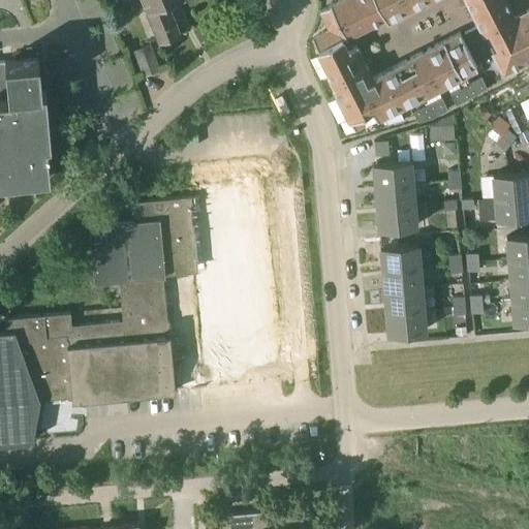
[(168,5),(181,0),(143,0),(159,43),(180,35),(168,5)]
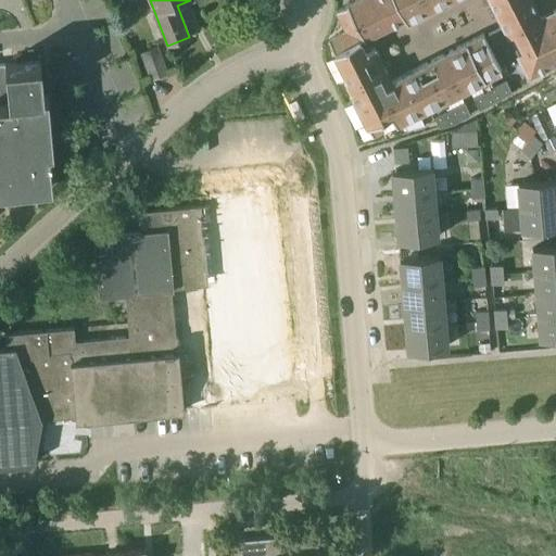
[(429,106),(440,126),(454,122),(470,113),(464,100),(444,110),(440,101),(479,80),(483,90),(472,96),(478,105),(479,108),(512,90),(506,78),(494,85),(489,75),(501,70),(483,34),(443,54),(391,80),(391,79),(374,47),(365,51),(363,48),(359,40),(363,38),(364,39),(390,26),(377,0),(357,0),(337,11),(346,30),(346,32),(328,41),(354,92),(351,93),(373,135),(382,129),(383,129),(388,137),(402,133),(397,123),(406,117),(429,106)]
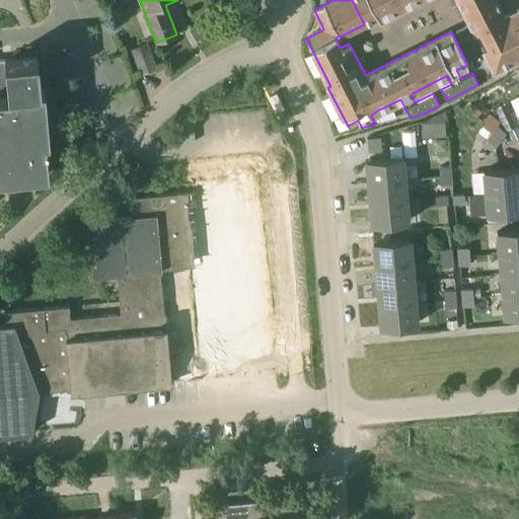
[(352,0),(364,24),(377,18),(380,23),(426,0),(457,0),(457,1),(458,0),(352,0)]
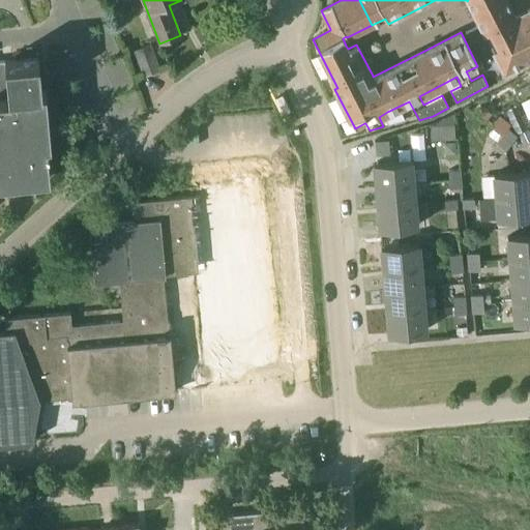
[(484,34),(505,72),(529,59),(529,8),(513,17),(504,0),(468,0),(467,1),(476,18),(479,25),(466,32),(470,41),(484,34)]
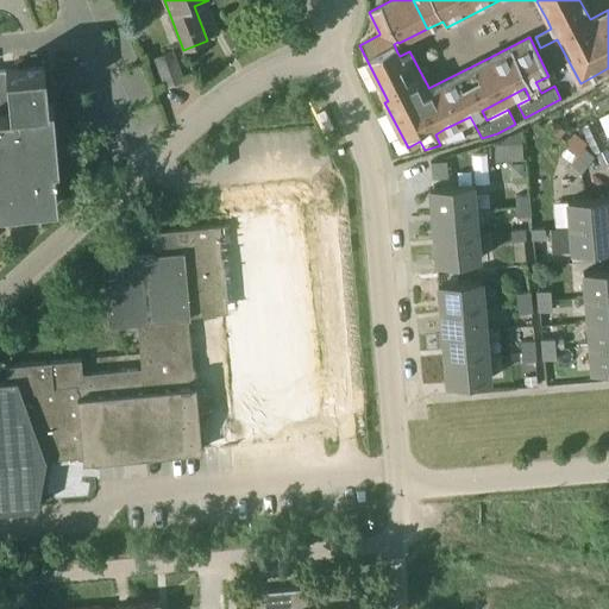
[(183,79),(175,56),(173,51),(155,58),(165,86),(183,79)]
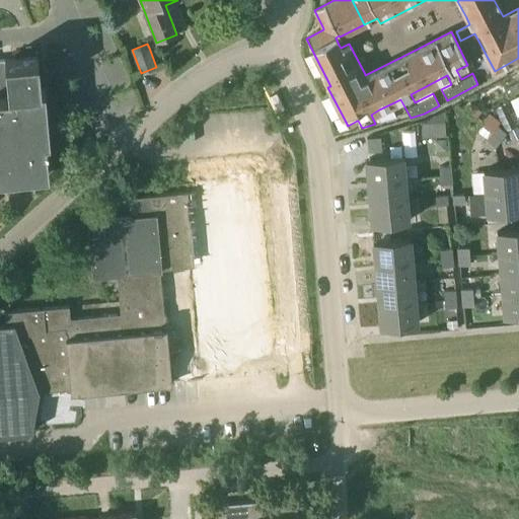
[(0,60),(0,178),(49,174),(46,142),(50,141),(45,89),(41,89),(38,57),(12,59),(0,60)]
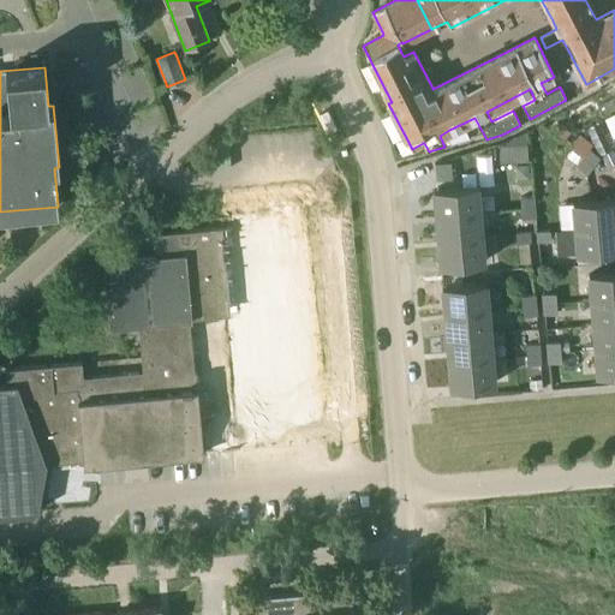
[(562,142),(566,137),(557,130),(553,135),(562,142)]
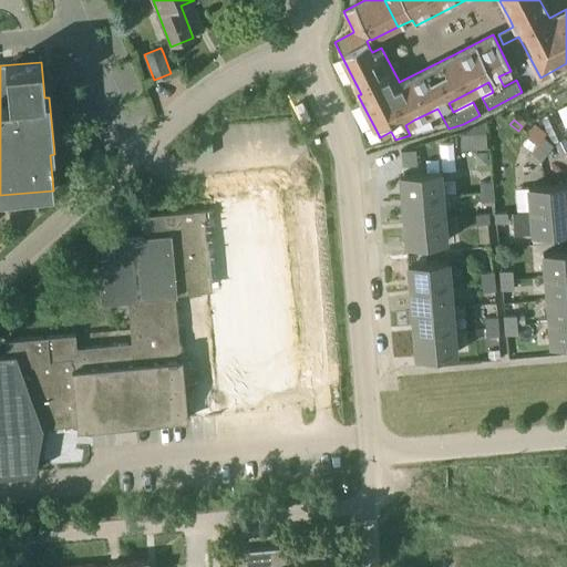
[(554,146),(544,138),(538,146),(548,154),(554,146)]
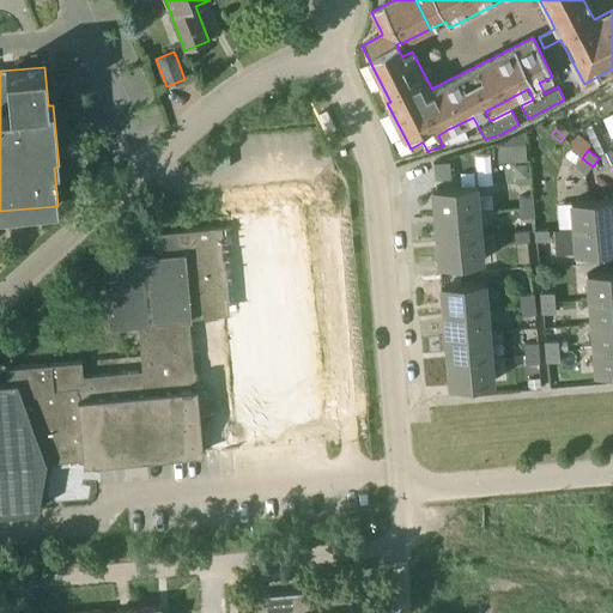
[(587,175),(593,167),(582,158),(576,168),(587,175)]
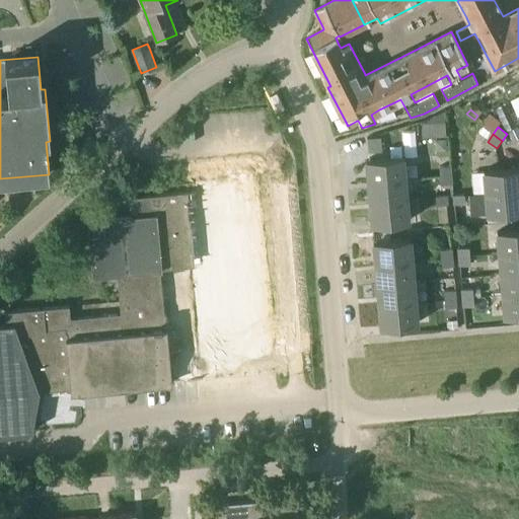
[(368,181),(404,178),(402,157),(366,160),(368,181)]
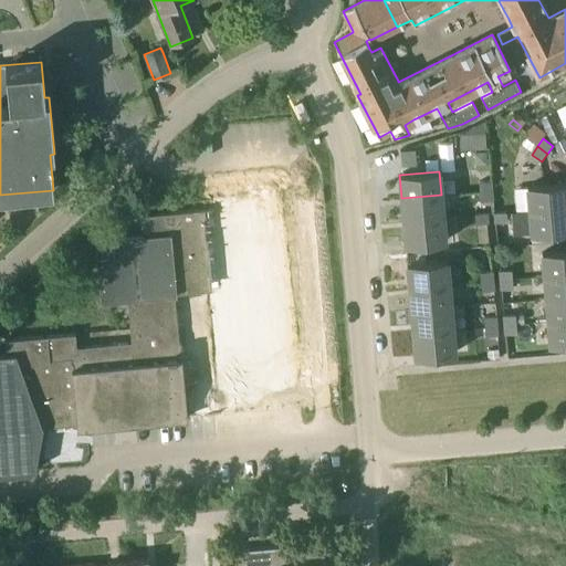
[(479,191),(493,190),(492,181),(479,181),(479,191)]
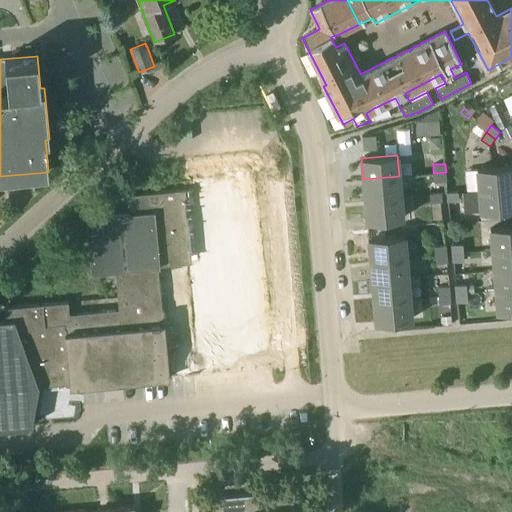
[(479,190),(511,187),(511,165),(477,169),(479,190)]
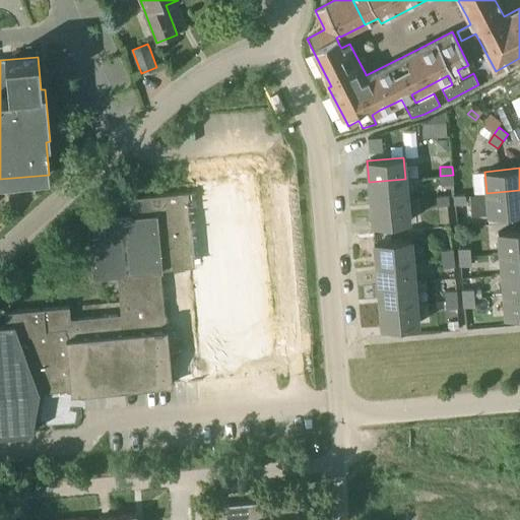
[(440,185),(453,184),(453,175),(440,176),(440,185)]
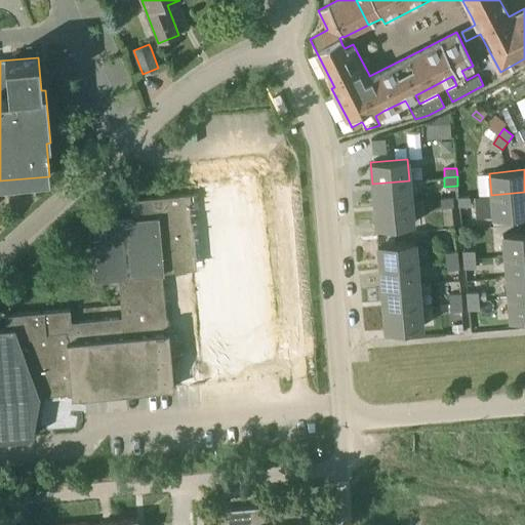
[(409,180),(372,184),(374,205),(411,202),(409,180)]
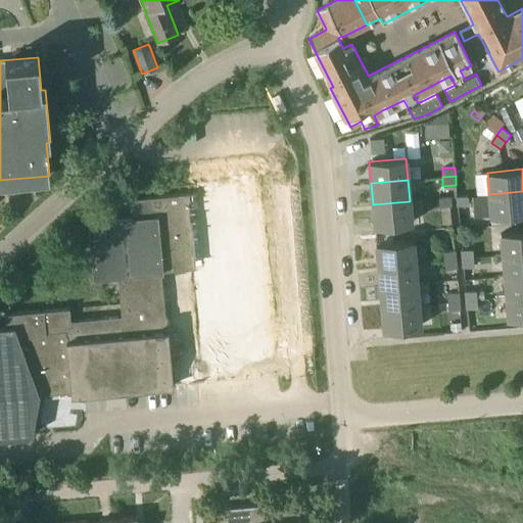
[(273,191),(207,195),(224,389),(296,384),(273,191)]
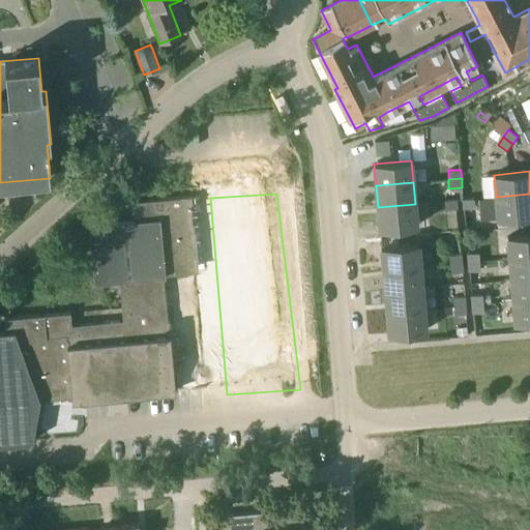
[(529,194),(496,197),(474,199),(474,208),(475,216),(486,216),(487,219),(497,218),(529,215),(529,194)]
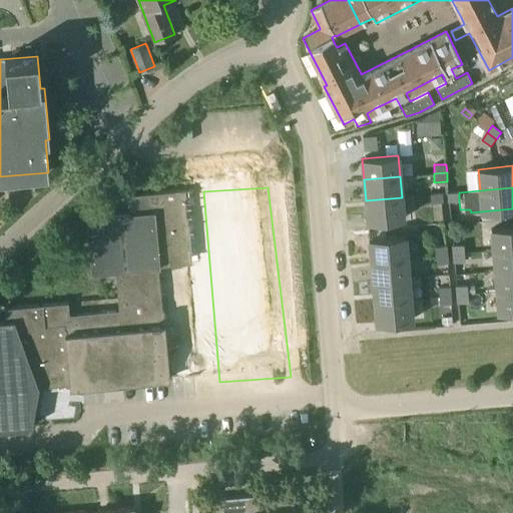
[(157,292),(197,288),(191,190),(127,196),(129,214),(86,218),(91,274),(115,271),(119,311),(69,315),(68,302),(8,310),(9,321),(0,321),(0,429),(31,427),(38,387),(69,385),(69,388),(78,387),(78,383),(143,376),(144,382),(169,379),(157,292)]
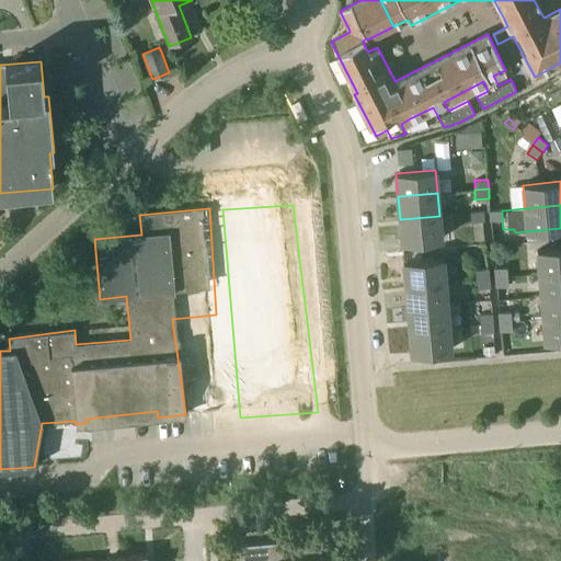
[(502,210),(490,212),(490,220),(502,220),(502,210)]
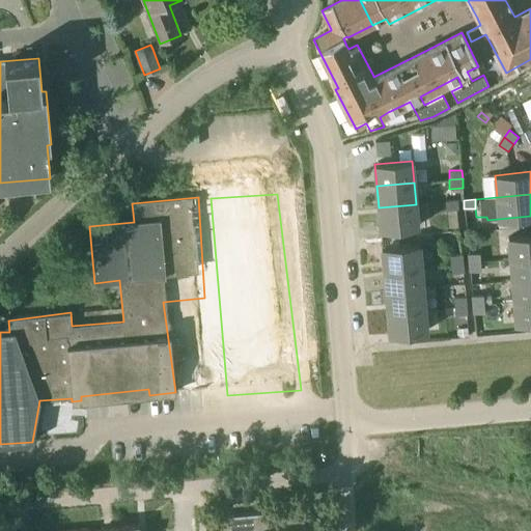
[(446,211),(458,210),(457,200),(446,201),(446,211)]
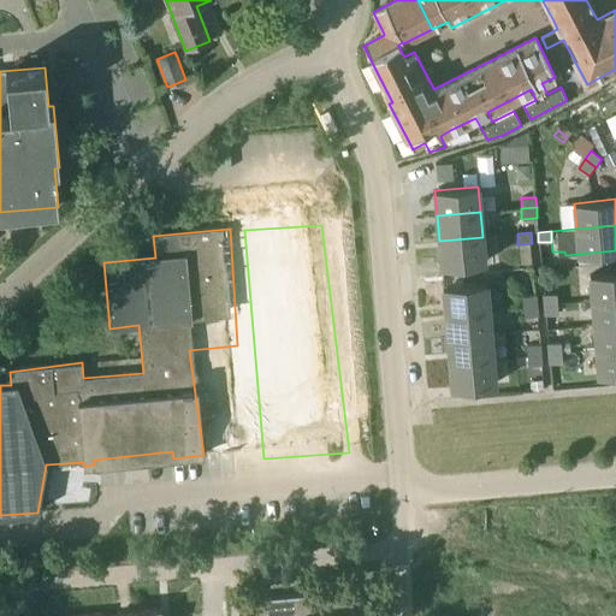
[(483,237),(439,241),(440,266),(485,262),(483,237)]
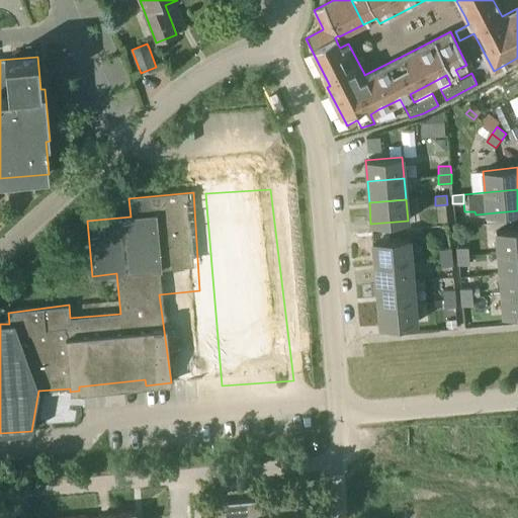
[(517,229),(496,232),(498,253),(517,250),(517,229)]
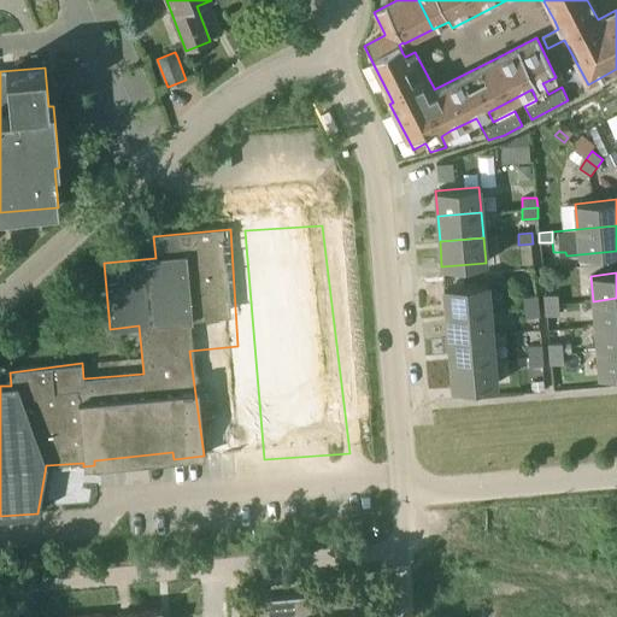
[(446,313),(489,310),(487,285),(444,288),(446,313)]
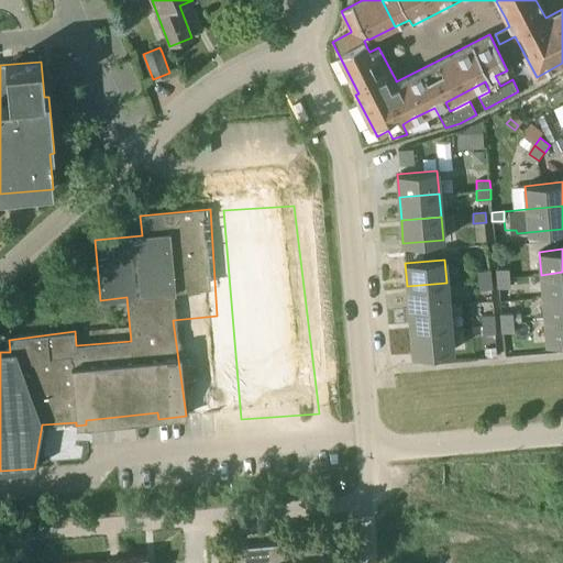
[(497,278),(509,277),(509,268),(496,269),(497,278)]
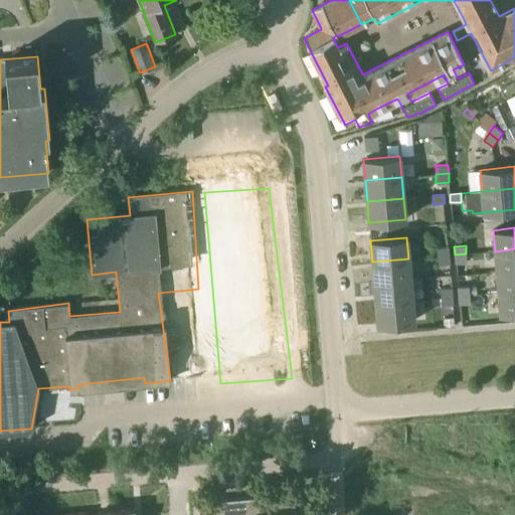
[(438,256),(449,255),(448,246),(437,247),(438,256)]
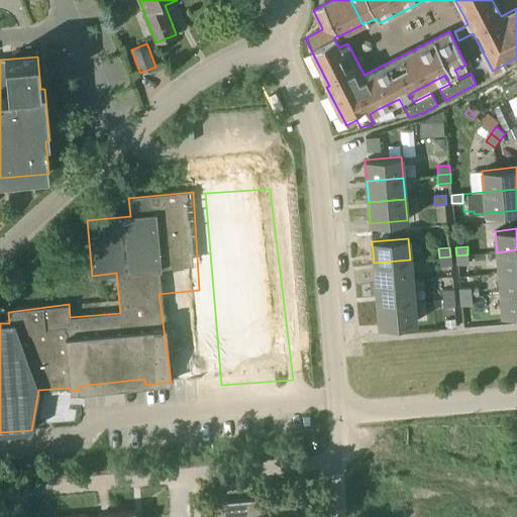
[(516,271),(516,249),(497,252),(499,273),(516,271)]
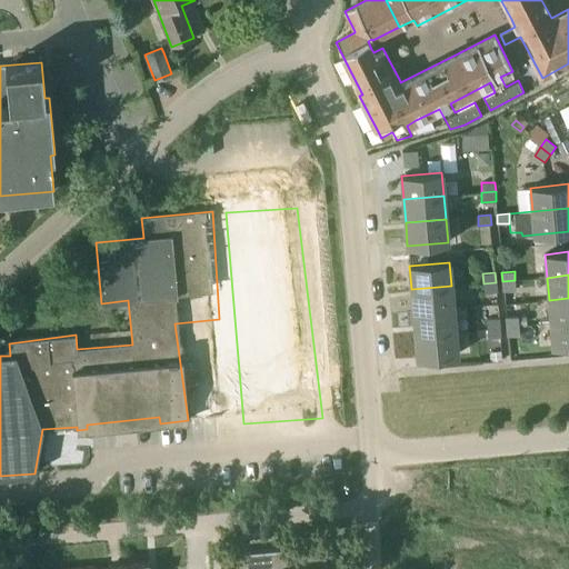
[(515,280),(502,281),(502,291),(516,290),(515,280)]
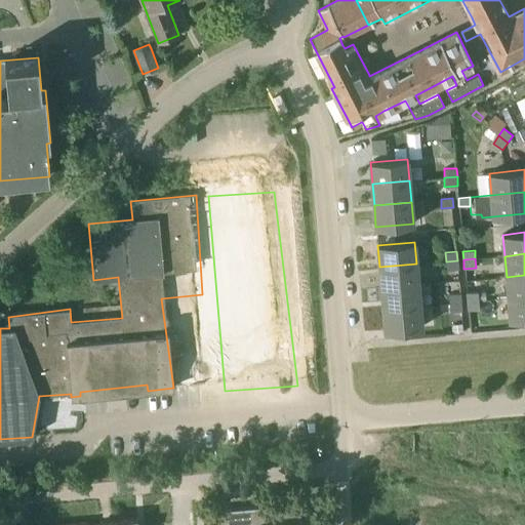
[(458,269),(457,260),(446,261),(446,270),(458,269)]
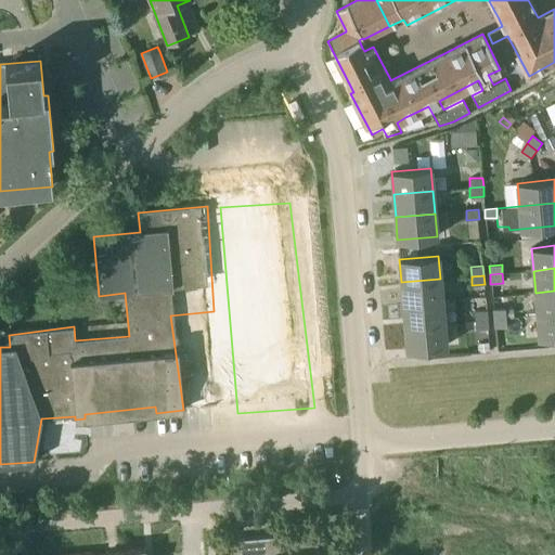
[(440,279),(401,282),(402,305),(442,301),(440,279)]
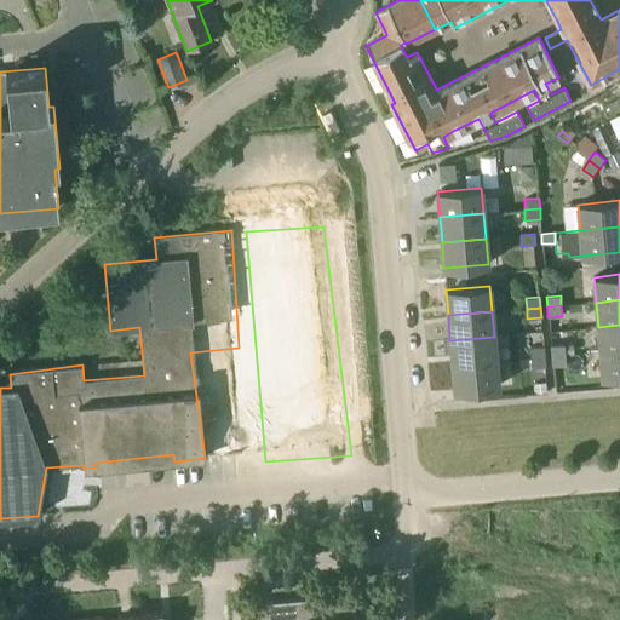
[(619,325),(598,327),(600,352),(619,350),(619,325)]
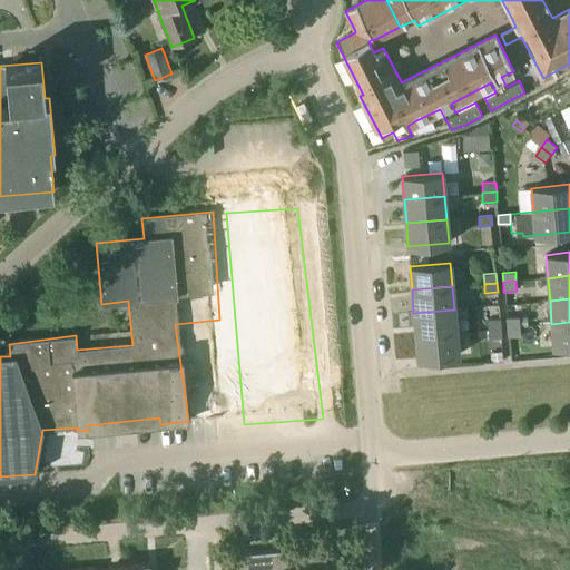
[(454,310),(413,313),(415,336),(457,333),(454,310)]
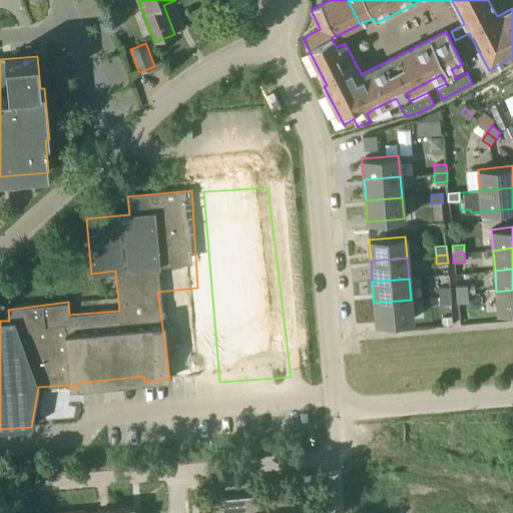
[(456,287),(456,295),(468,294),(467,286),(456,287)]
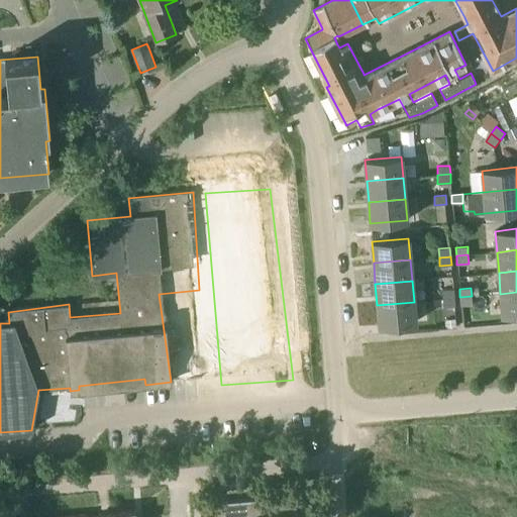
[(441,290),(442,299),(454,298),(453,289),(441,290)]
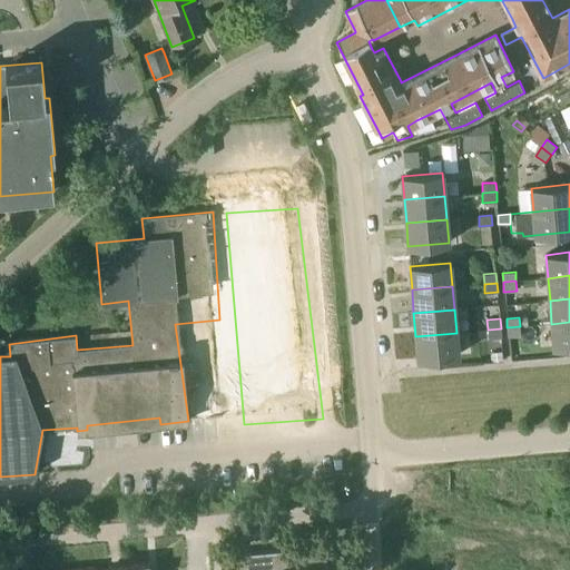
[(569,345),(569,322),(551,324),(553,347),(569,345)]
